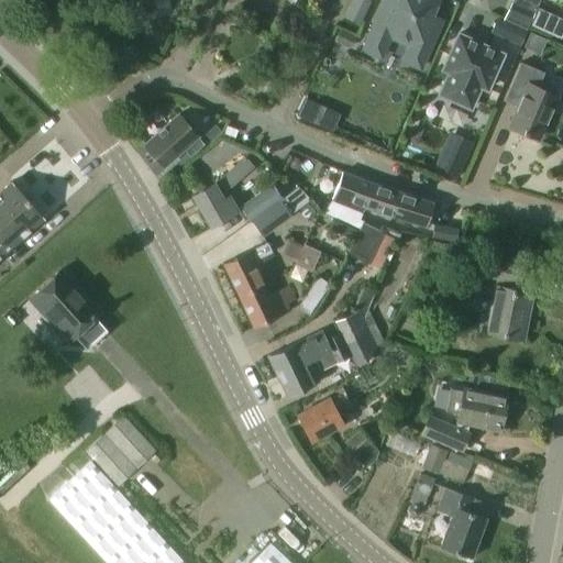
[(359,25),(370,3),(363,0),(354,0),(345,19),(359,25)]
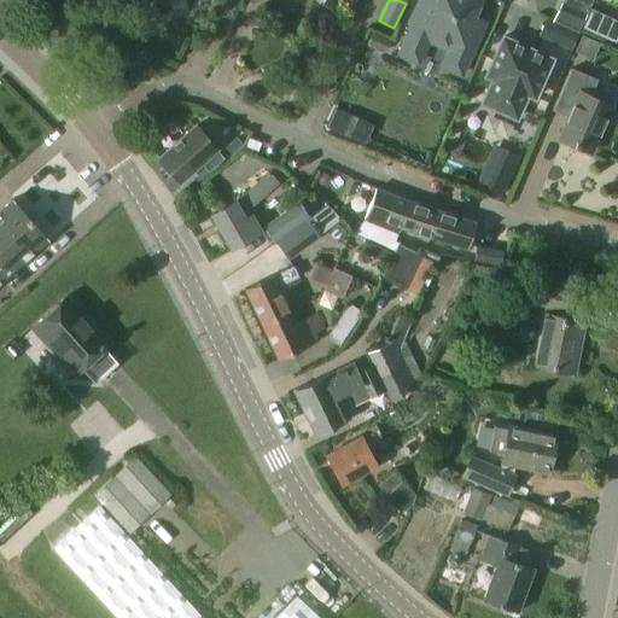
[(433,0),(423,0),(400,56),(418,64),(427,42),(450,51),(443,68),(461,76),(484,22),(468,15),(474,0),(443,0),(442,4),(433,0)]
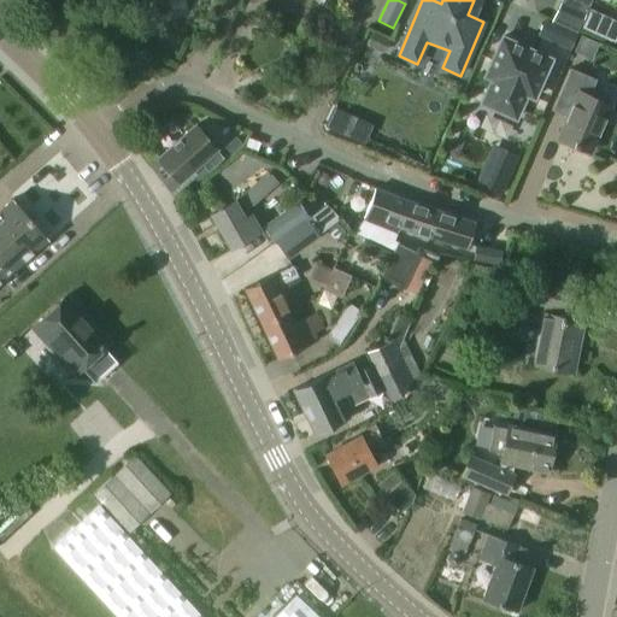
[(565,0),(554,24),(565,29),(579,35),(593,0),(565,0)]
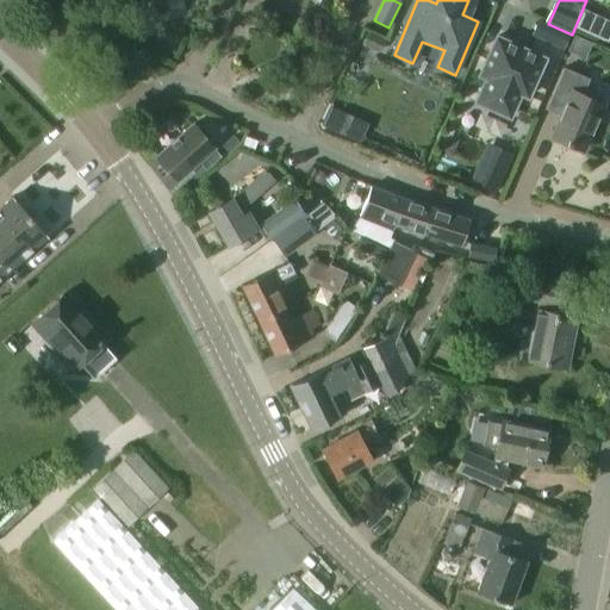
[(584,10),(576,27),(592,36),(601,17),(584,10)]
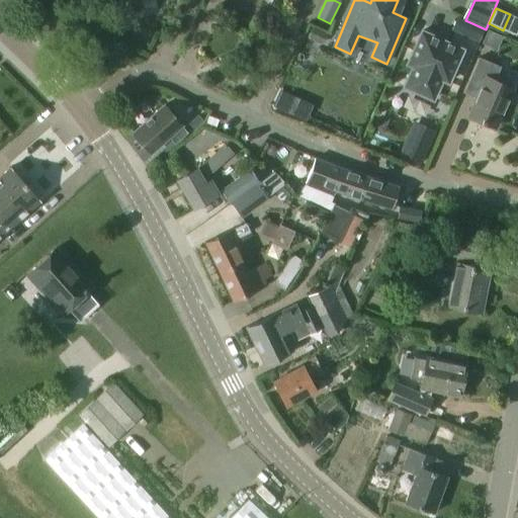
[(421,32),(407,65),(413,68),(404,87),(432,100),(441,80),(447,83),(462,51),(421,32)]
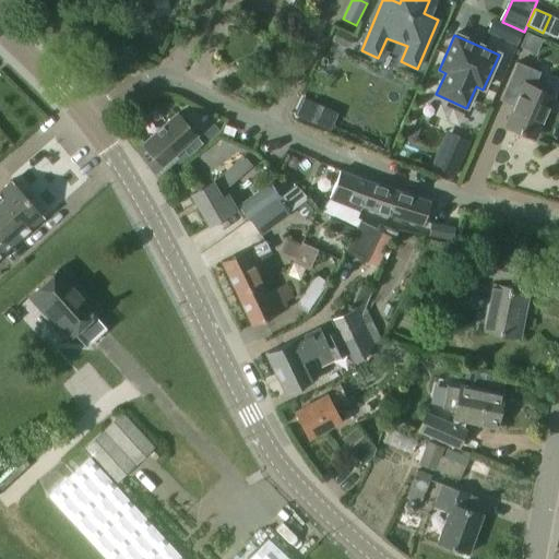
[(535,138),(554,95),(534,86),(540,72),(516,62),(500,100),(514,107),(506,126),(535,138)]
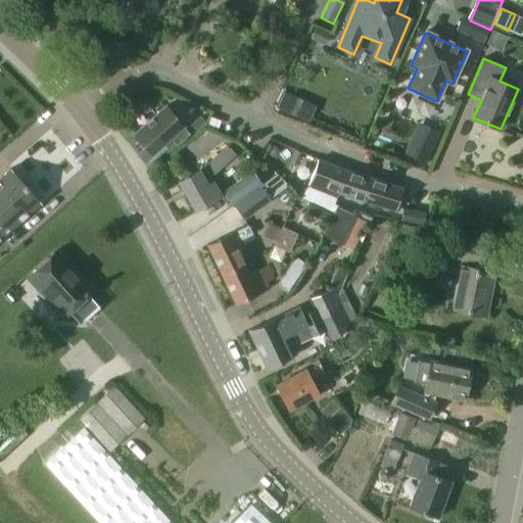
[(146,151),(148,149),(152,154),(171,138),(178,145),(190,135),(184,127),(185,127),(167,106),(135,134),(139,139),(137,141),(146,151)]
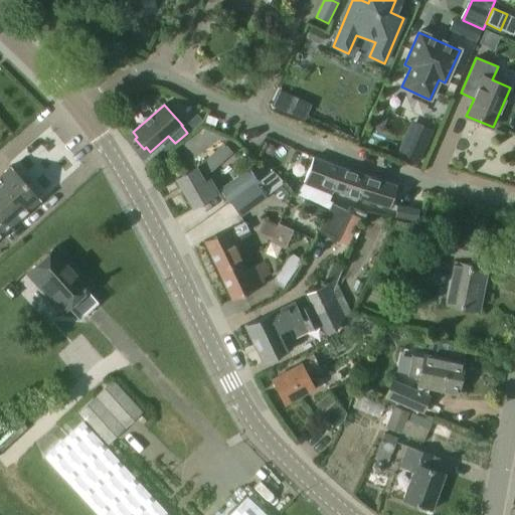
[(188,124),(193,129),(202,122),(196,116),(188,124)]
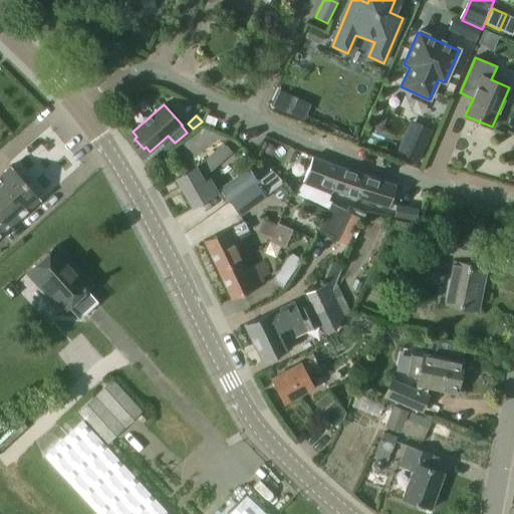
[(403,144),(424,153),(432,134),(411,124),(403,144)]
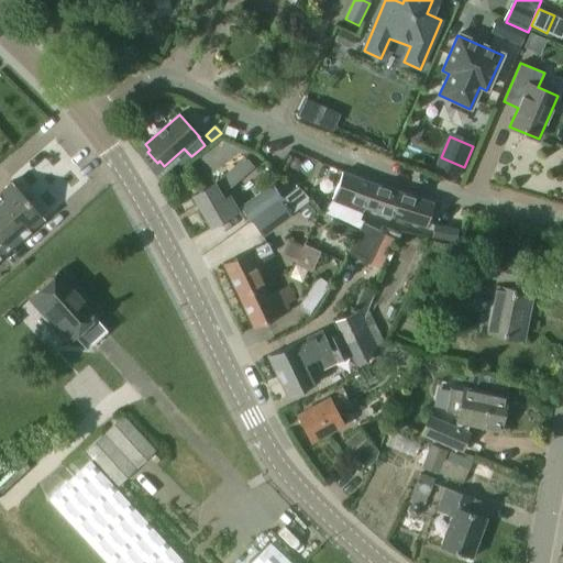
[(214,184),(194,196),(211,227),(238,211),(229,196),(229,190),(253,167),(244,156),(214,184)]
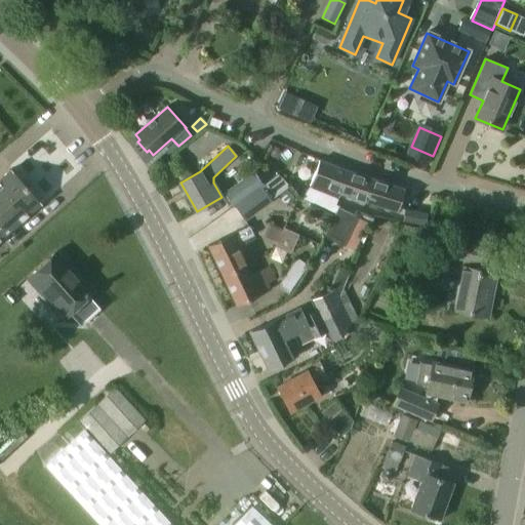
[(346,171),(346,170),(319,161),(310,187),(338,197),(340,192),(397,211),(404,191),(346,171)]
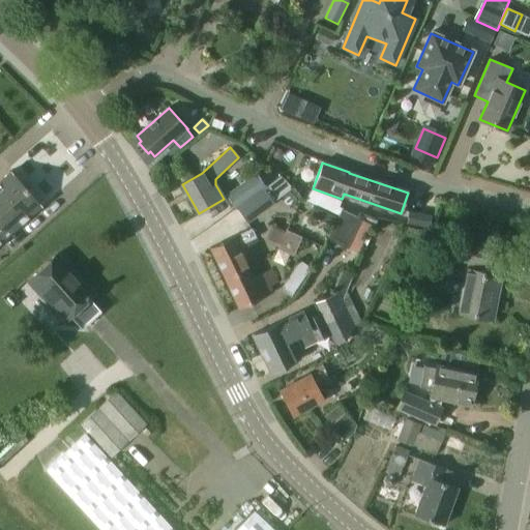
[(0,240),(41,204),(11,171),(0,181),(0,240)]
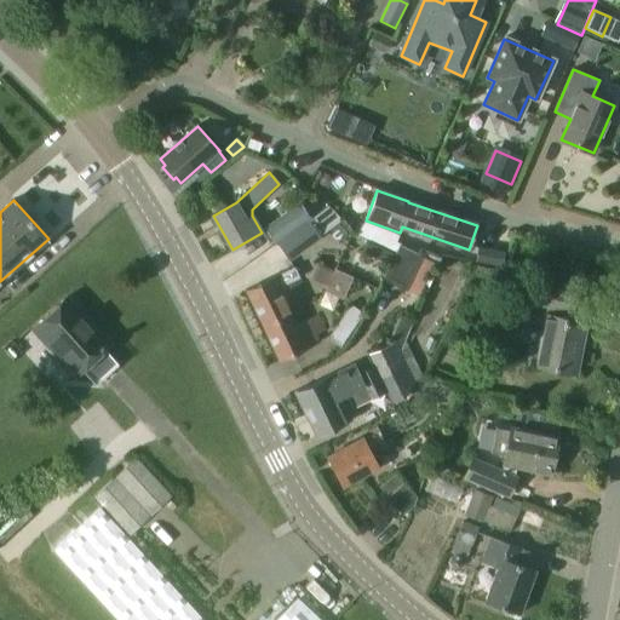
[(265,229),(276,244),(308,220),(298,206),(265,229)]
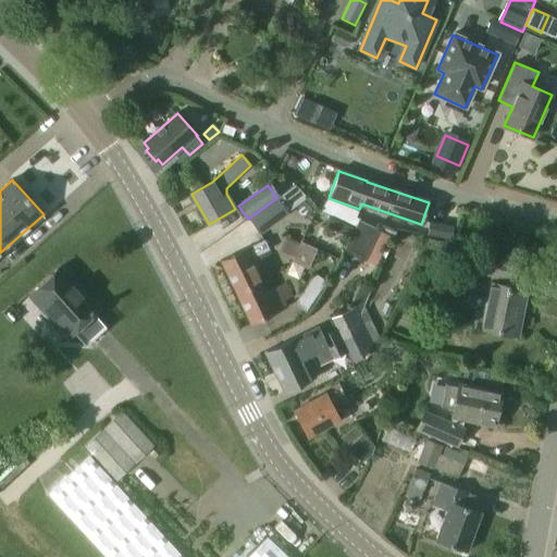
[(276,198),(248,219),(260,234),(288,213),(287,211),(307,197),(296,185),(277,198),(276,198)]
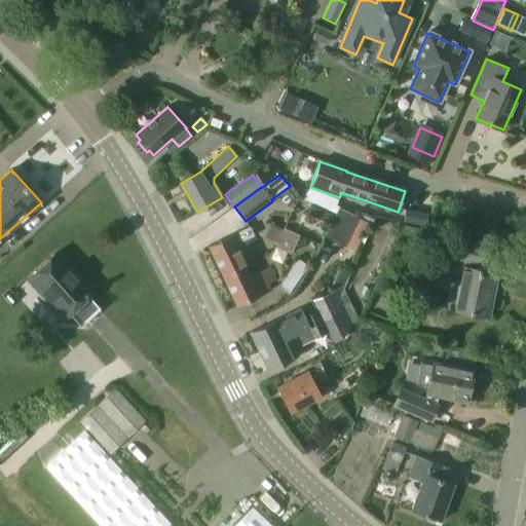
[(334,215),(311,205),(307,214),(330,224),(334,215)]
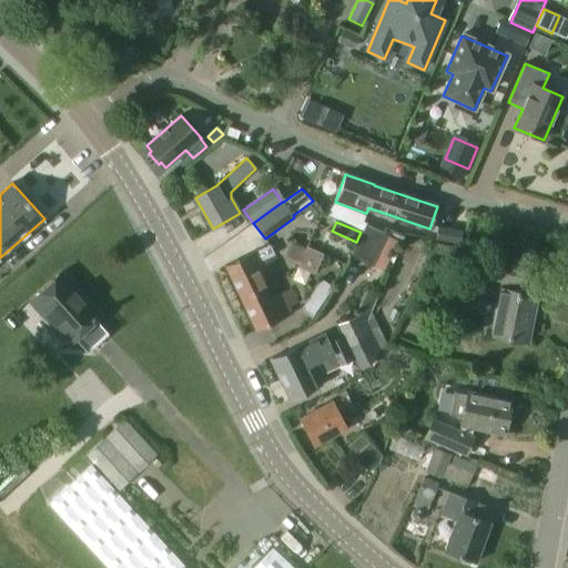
[(387,235),(366,225),(352,254),(372,265),(387,235)]
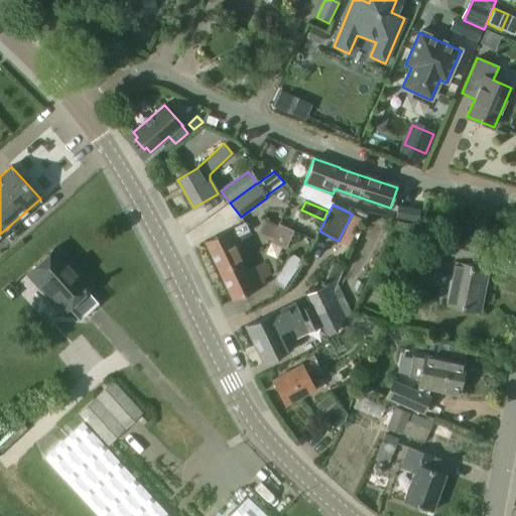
[(424,221),(419,249),(435,252),(440,224),(424,221)]
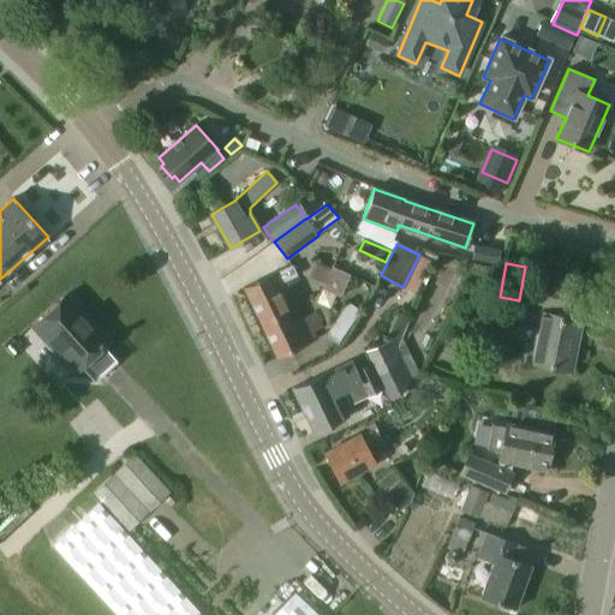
[(292,264),(284,269),(244,287),(261,323),(287,310),(281,298),(303,287),(292,264)]
